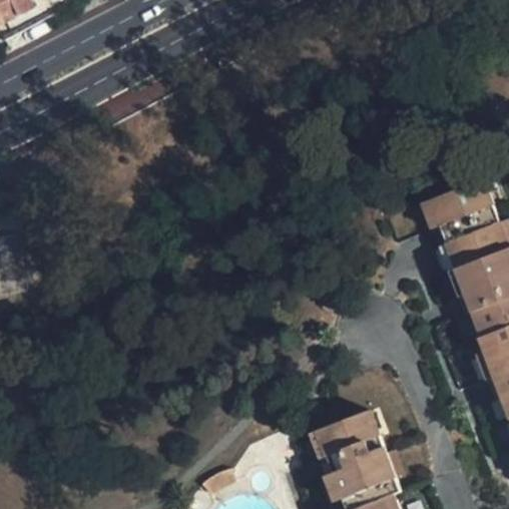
[(0,0),(0,20),(37,3),(35,0),(0,0)]
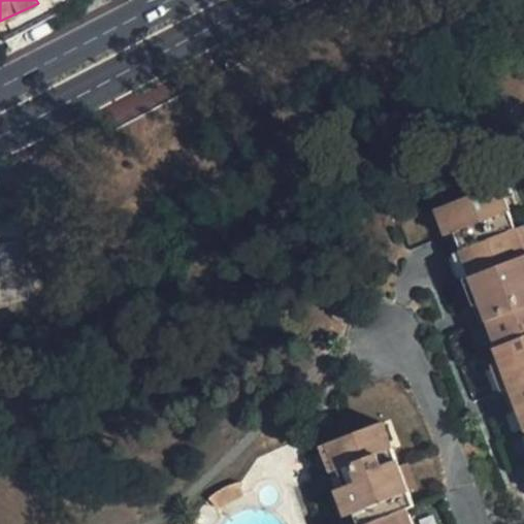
[(465,276),(523,253),(523,211),(511,179),(437,208),(448,233),(455,251),(465,276)]
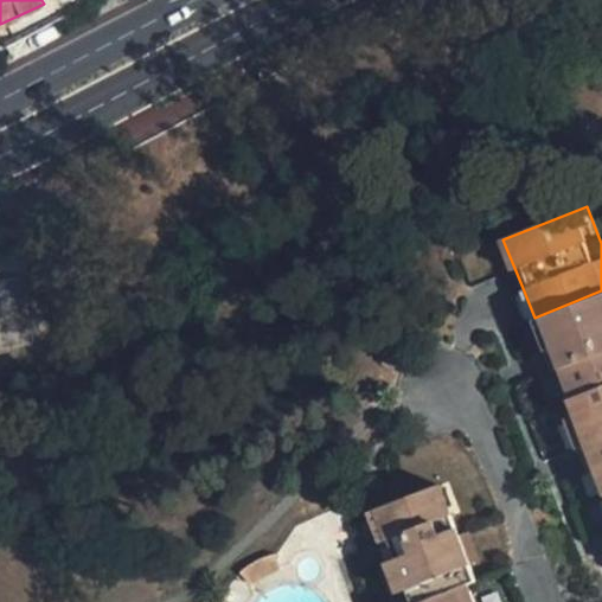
[(503,239),(494,243),(506,271),(514,268),(503,239)]
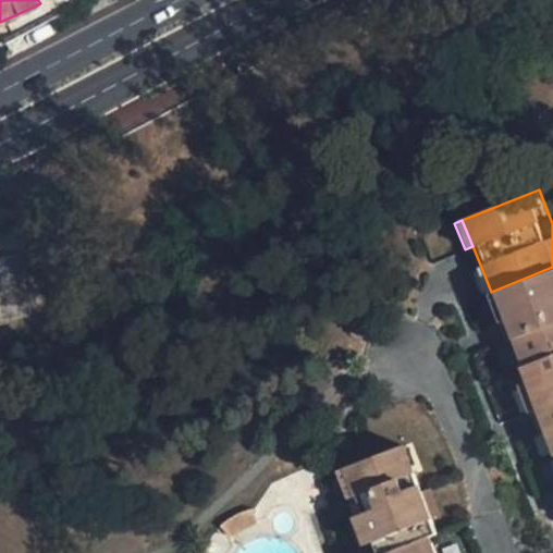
[(480,265),(472,246),(465,249),(472,268),(480,265)]
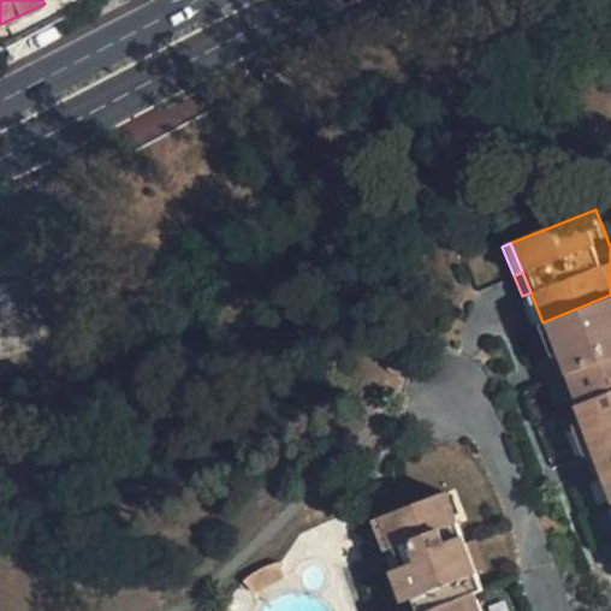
[(543,322),(531,292),(522,296),(533,326),(543,322)]
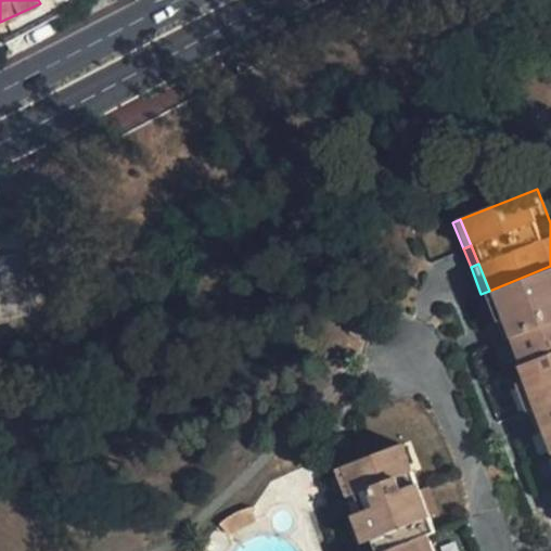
[(519,366),(550,353),(550,266),(489,291),(500,319),(508,338),(519,366)]
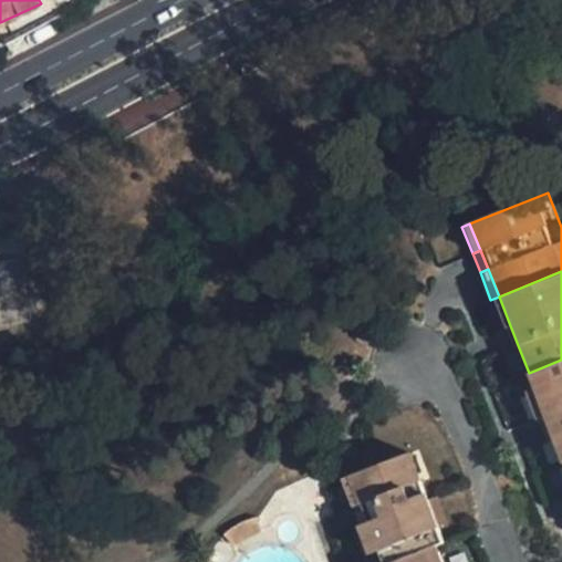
[(503,329),(510,349),(518,345),(510,325),(503,329)]
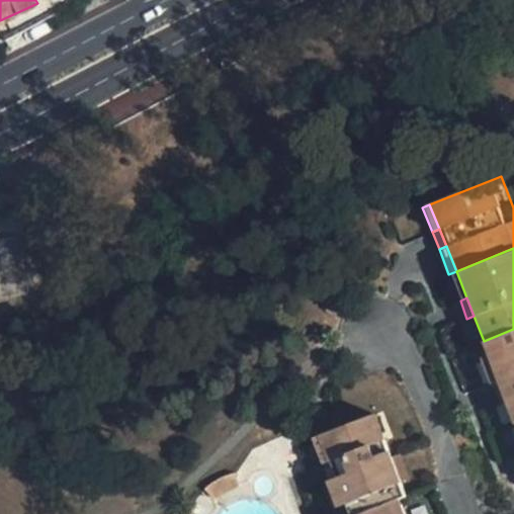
[(513,329),(484,341),(481,342),(486,355),(496,379),(503,397),(513,423),(513,329)]
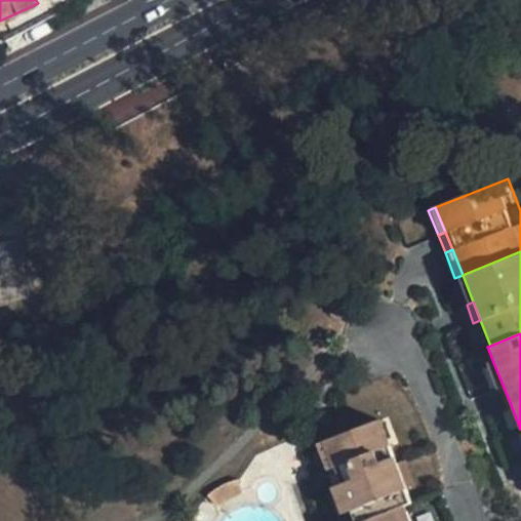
[(503,385),(492,360),(485,363),(494,388),(503,385)]
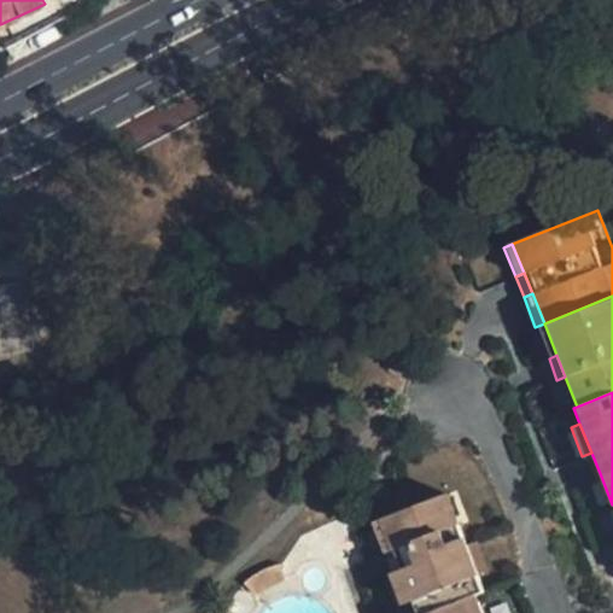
[(582,456),(590,478),(600,473),(591,453),(582,456)]
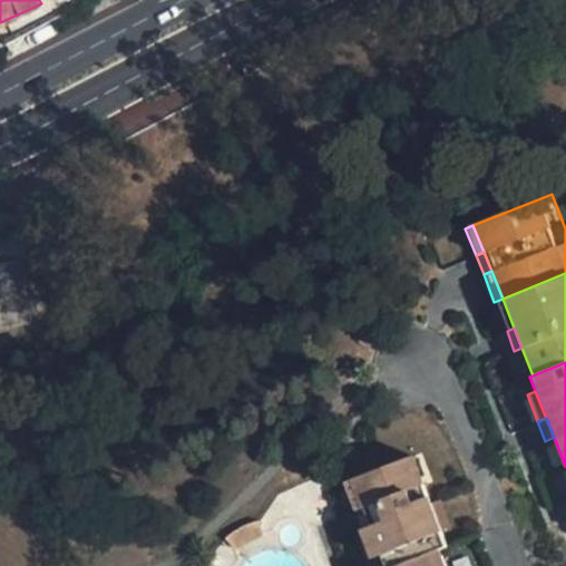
[(382,565),(401,565),(427,555),(437,552),(446,548),(439,532),(428,504),(409,456),(349,480),(360,508),(351,511),(360,532),(368,527),(378,555),(382,565)]
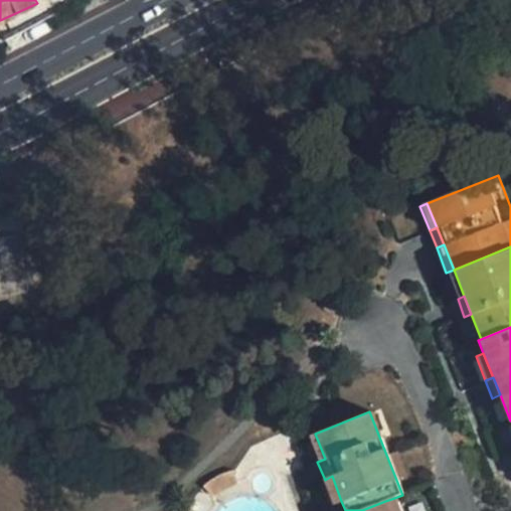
[(325,459),(315,434),(308,437),(317,462),(325,459)]
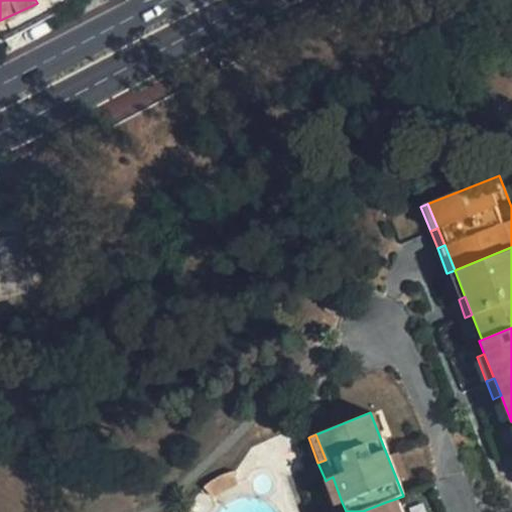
[(404,478),(394,453),(387,456),(397,481),(404,478)]
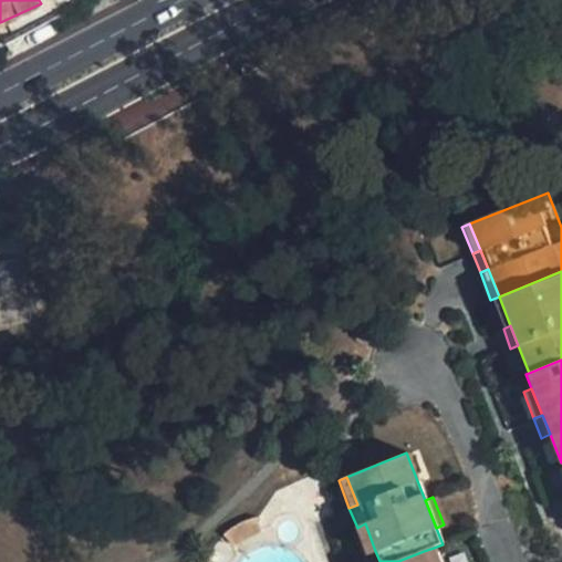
[(253,540),(258,539),(253,521),(252,521),(248,523),(246,526),(238,529),(237,530),(236,531),(227,537),(224,539),(219,544),(231,554),(235,550),(238,548),(243,544),(245,543),(250,541),(253,540)]
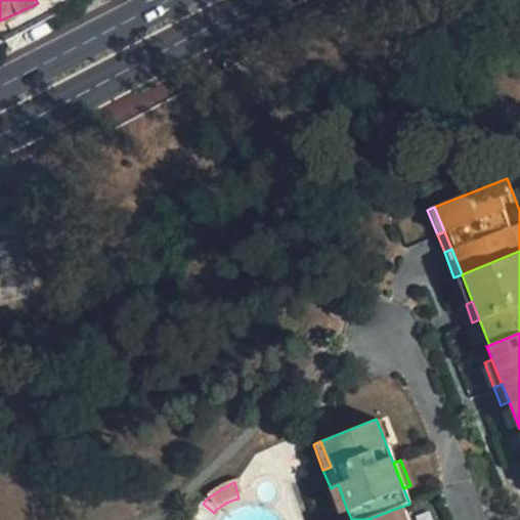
[(331,488),(340,513),(347,510),(338,484),(331,488)]
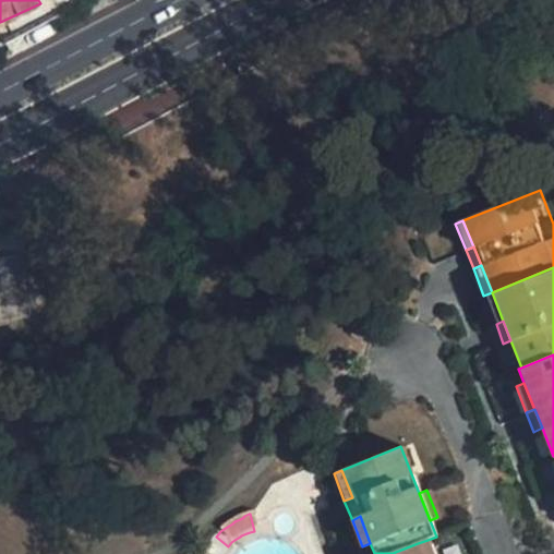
[(479,553),(467,524),(436,537),(428,540),(433,553),(479,553)]
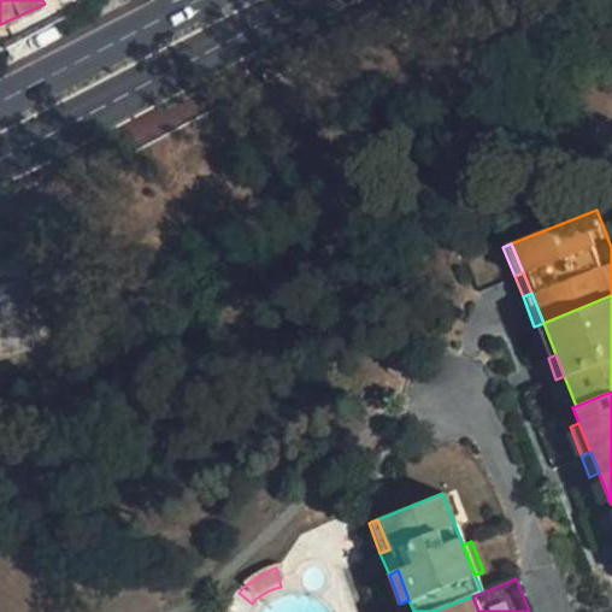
[(478,611),(472,596),(462,600),(466,611),(478,611)]
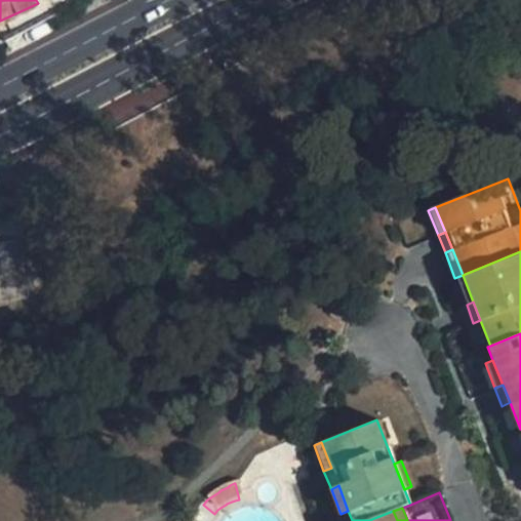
[(397,520),(393,511),(369,520),(397,520)]
